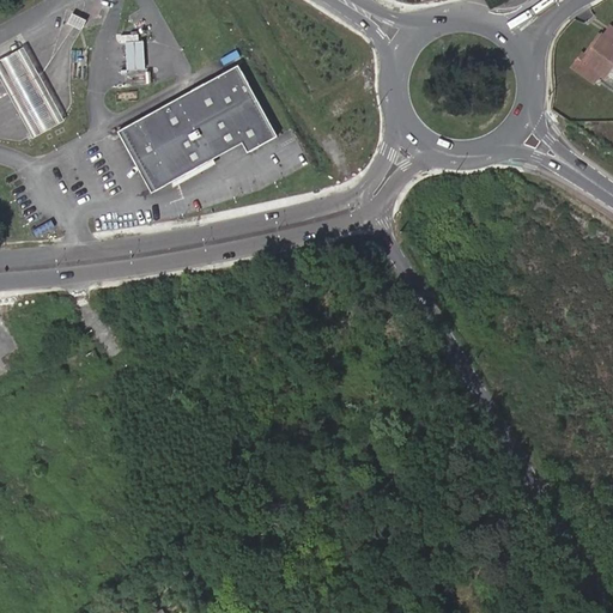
[(83,19),(72,14),(67,24),(77,30),(80,31),(85,20),(83,19)]
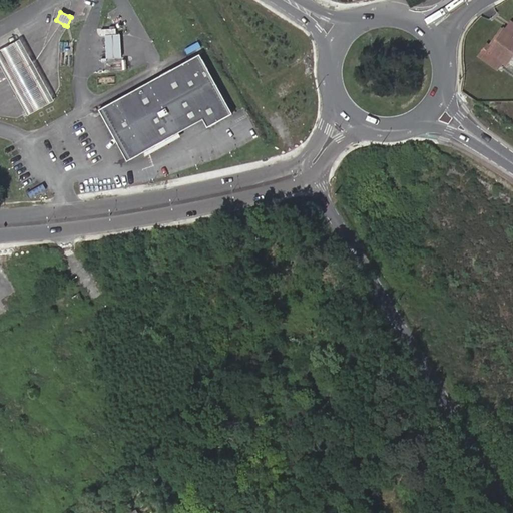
[(508,60),(512,52),(512,36),(504,30),(492,47),(487,44),(479,56),(498,69),(502,62),(505,64),(508,60)]
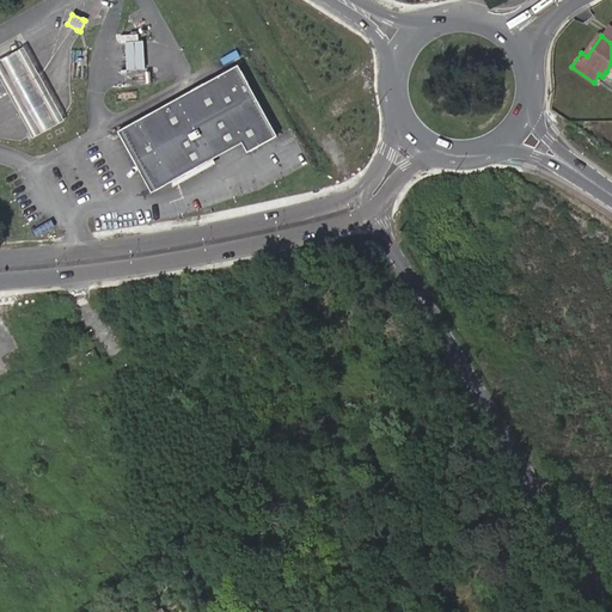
[(126,56),(127,71),(145,69),(144,55),(144,41),(139,41),(126,42),(126,56)]
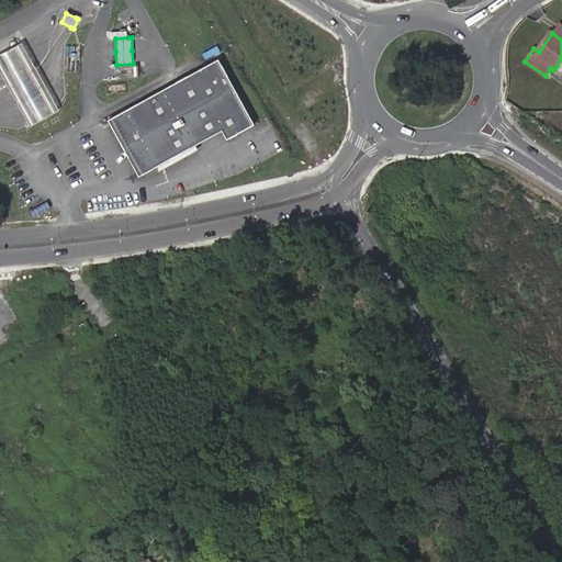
[(29,58),(21,45),(0,55),(0,71),(1,74),(18,103),(31,127),(58,112),(44,88),(29,58)]
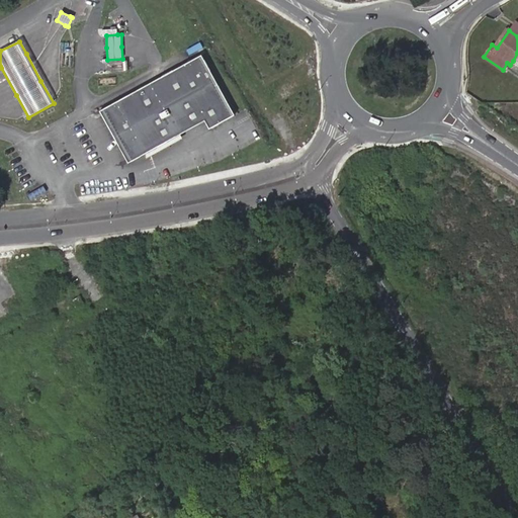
[(144,156),(180,135),(203,122),(208,131),(235,116),(201,56),(98,112),(125,165),(144,156)]
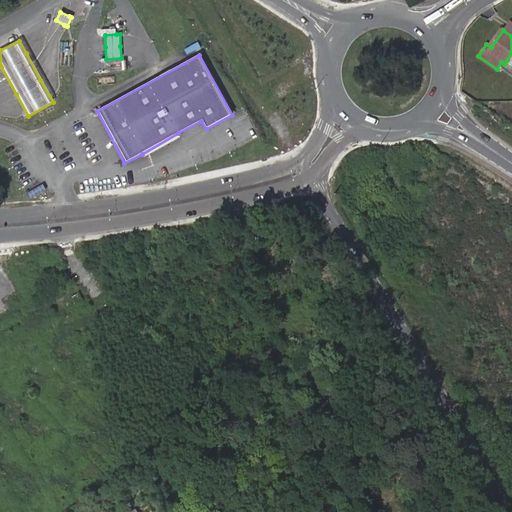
[(180,138),(178,133),(142,154),(144,158),(180,138)]
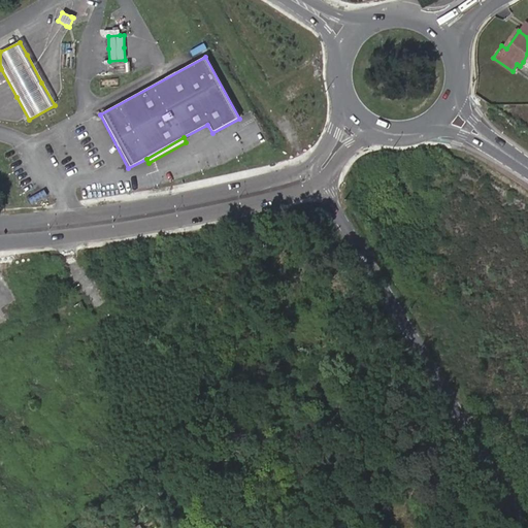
[(73,308),(76,315),(85,310),(79,302),(72,306),(73,308)]
